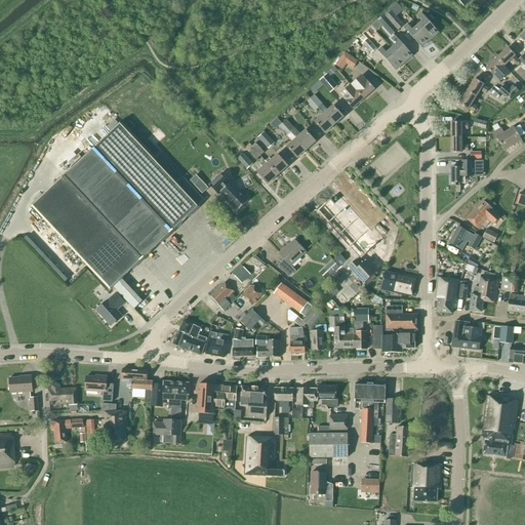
[(386,16),(398,31),(404,26),(391,11),(386,16)]
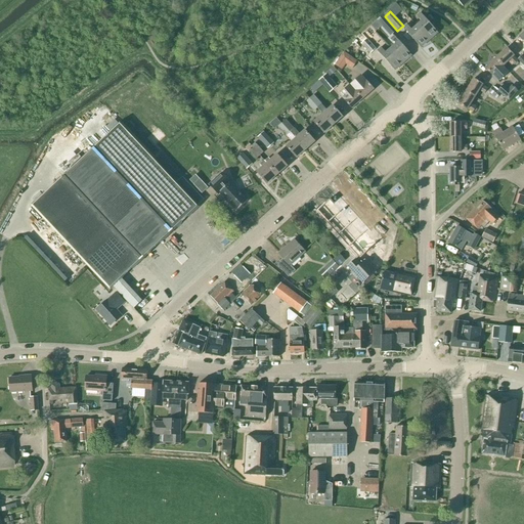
[(438,33),(421,13),(417,16),(422,22),(417,26),(429,40),(438,33)]
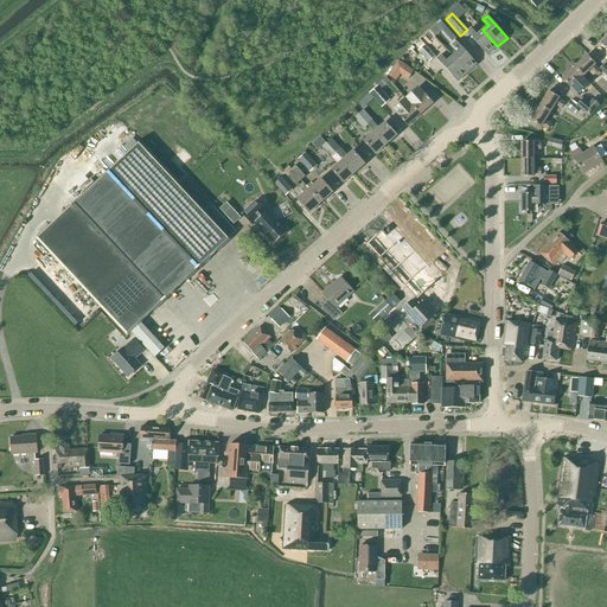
[(452,43),(460,36),(446,19),(445,19),(438,26),(452,43)]
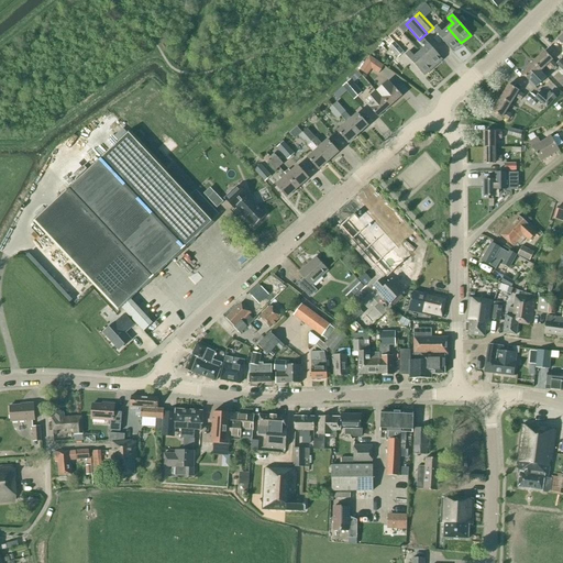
[(452,52),(461,43),(448,28),(442,32),(438,26),(433,30),(452,52)]
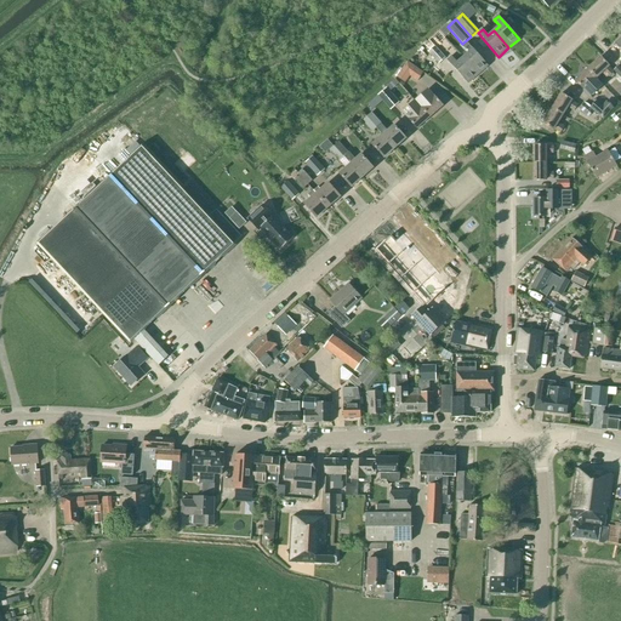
[(468,52),(463,58),(478,75),(488,66),(467,43),(463,46),(468,52)]
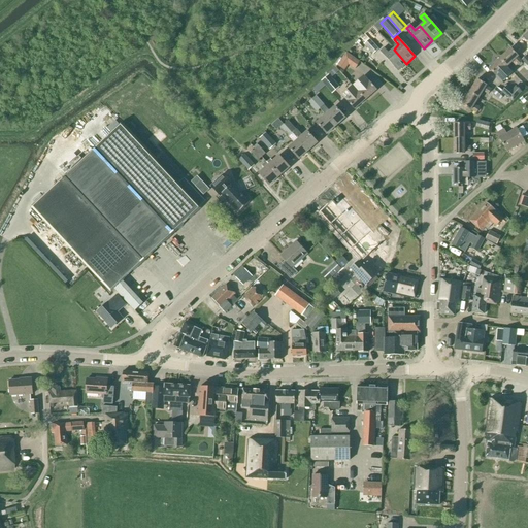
[(363,44),(372,55),(378,50),(369,39),(363,44)]
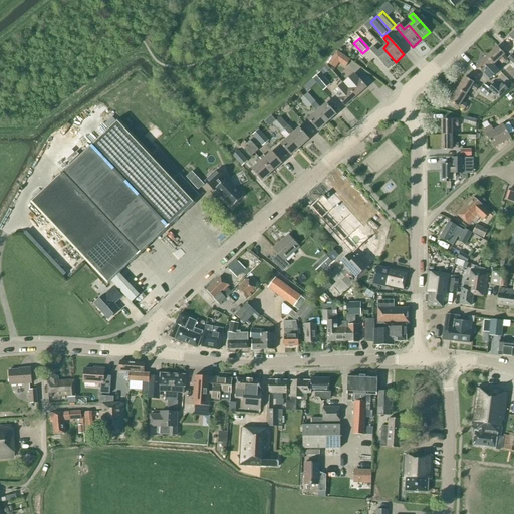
[(388,69),(396,62),(383,48),(378,52),(373,47),(370,50),(388,69)]
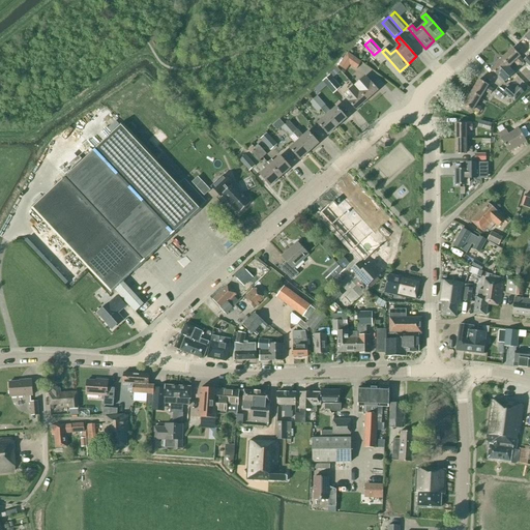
[(512,49),(501,59),(509,66),(516,61),(520,65),(523,62),(519,58),(520,57),(512,49)]
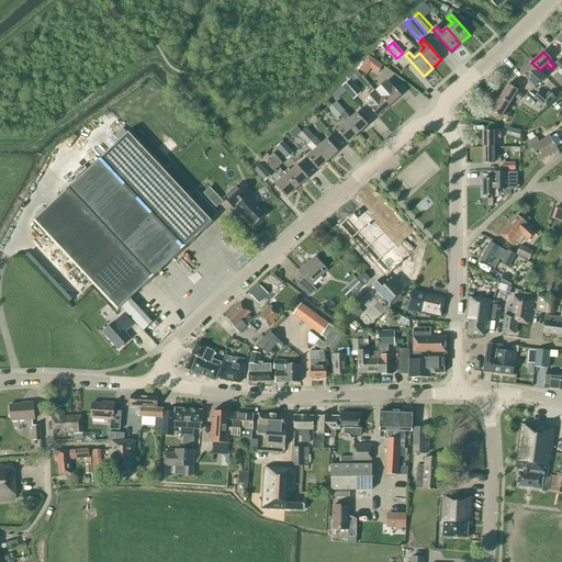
[(383,67),(369,57),(369,56),(363,64),(364,64),(378,74),(383,67)]
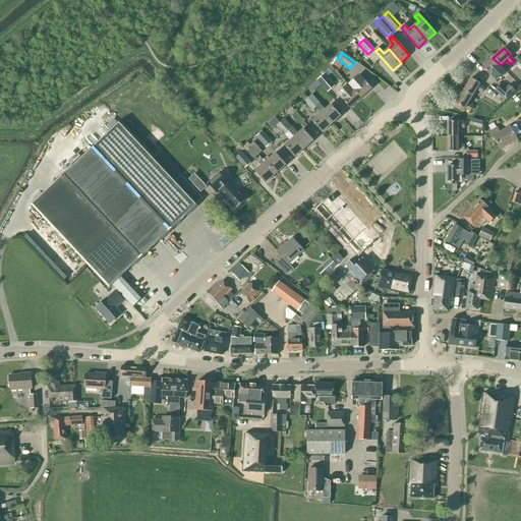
[(501,65),(493,58),(482,68),(496,81),(505,71),(500,66),(501,65)]
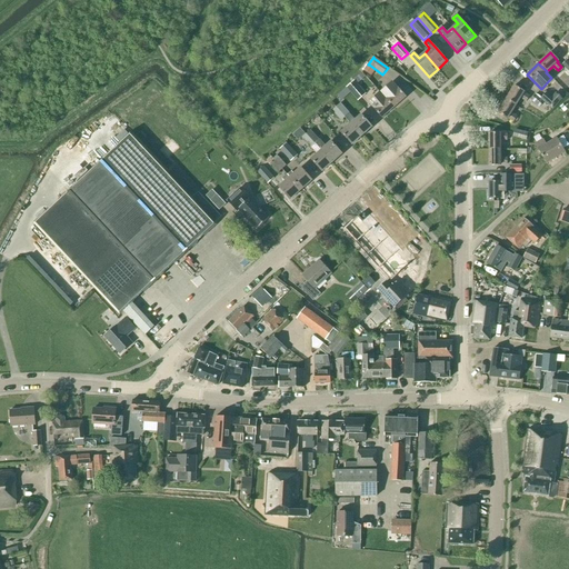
[(358,100),(365,93),(355,81),(347,88),(358,100)]
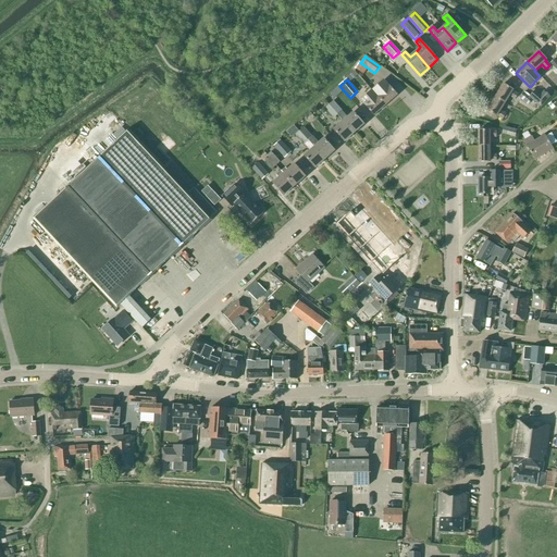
[(378,97),(385,106),(397,96),(390,87),(388,87),(384,82),(379,86),(372,90),(378,97)]
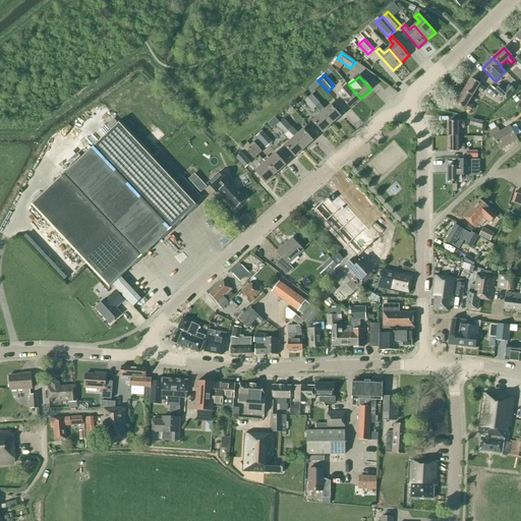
[(470,78),(463,92),(472,97),(476,90),(481,93),(484,89),(479,85),(479,84),(470,78)]
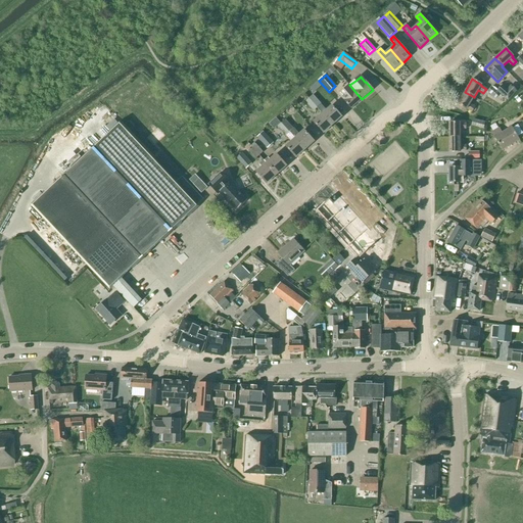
[(362,99),(354,91),(349,85),(339,94),(351,108),(362,99)]
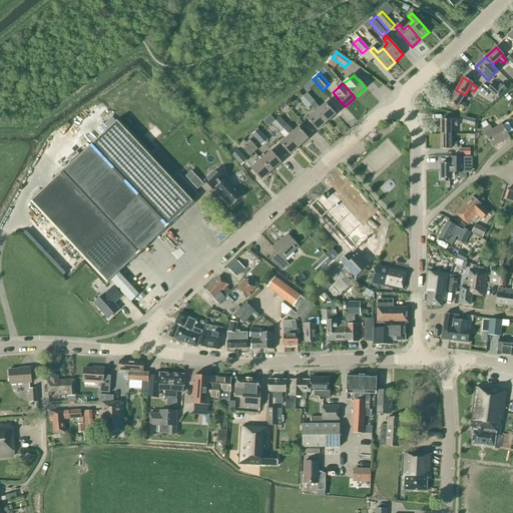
[(490,92),(498,98),(506,89),(500,84),(497,87),(492,83),(487,89),(490,92)]
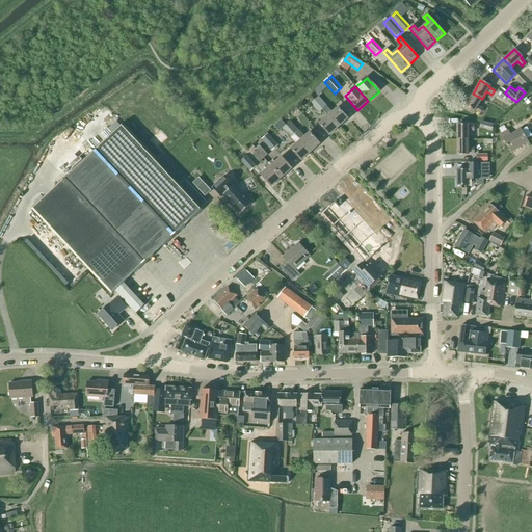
[(496,94),(504,101),(508,96),(505,92),(500,88),(496,94)]
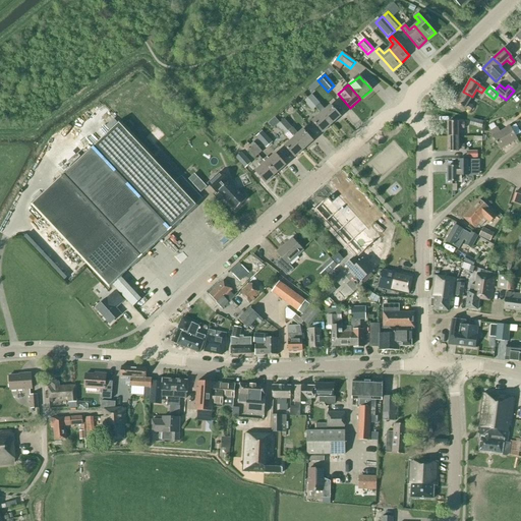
[(468,104),(472,97),(463,92),(455,104),(464,109),(465,109),(470,112),(473,107),(468,104)]
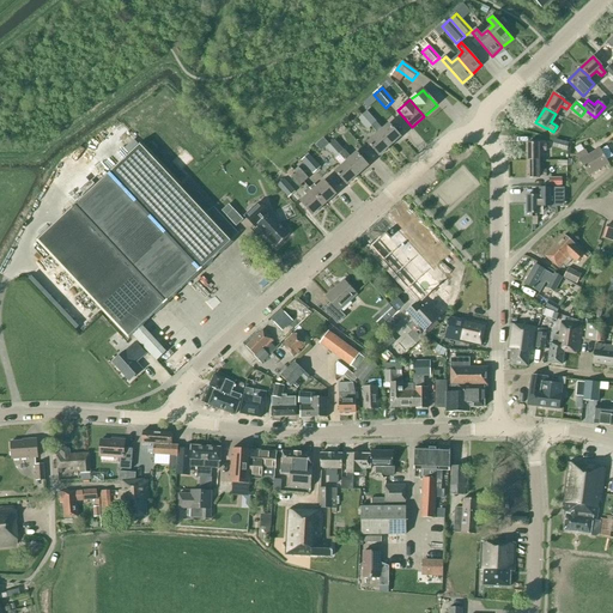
[(371,126),(376,122),(366,111),(362,115),(371,126)]
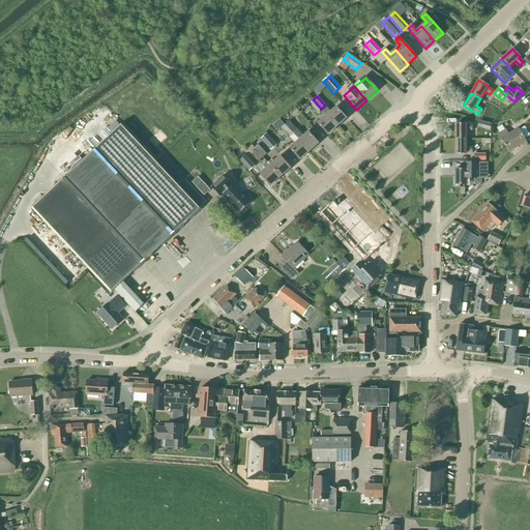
[(308,104),(317,113),(321,109),(313,99),(308,104)]
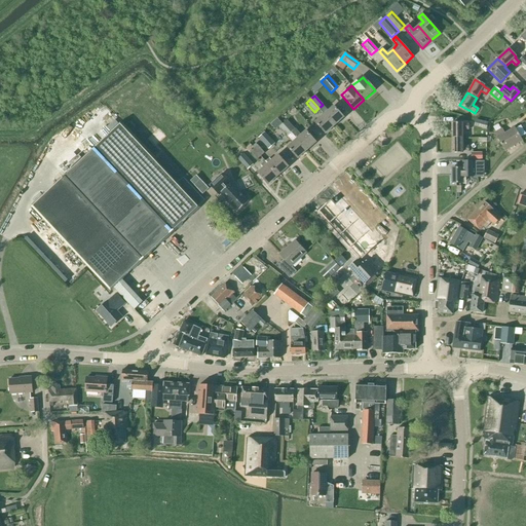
[(334,106),(325,114),(335,126),(344,117),(334,106)]
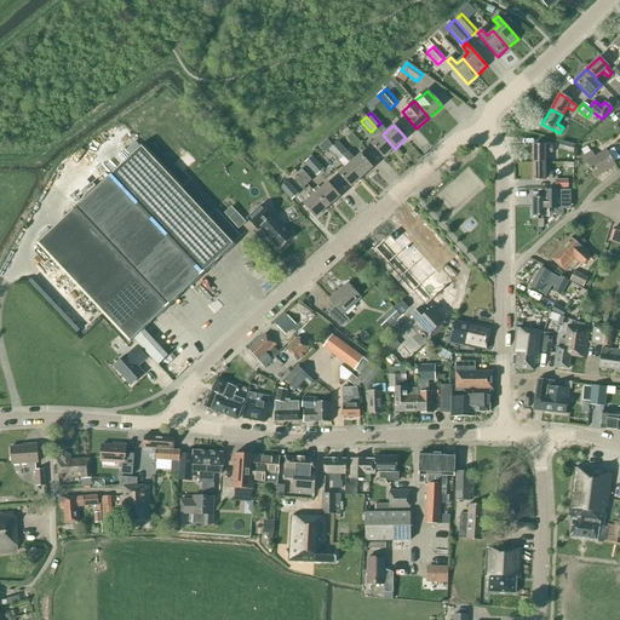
[(395,149),(383,135),(378,139),(372,144),(384,159),(395,149)]
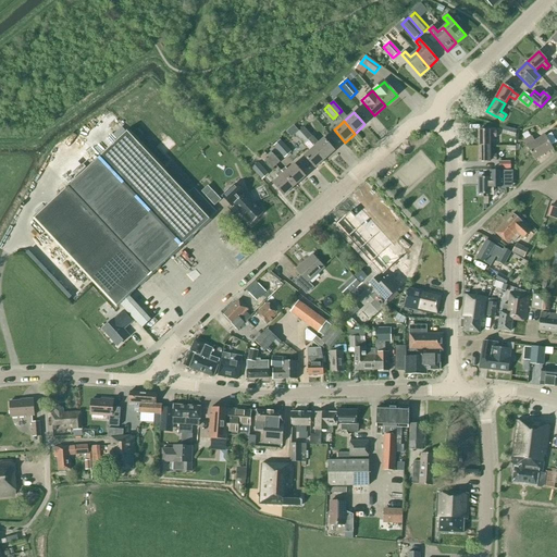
[(294,125),(287,132),(292,137),(295,134),(299,131),(294,125)]
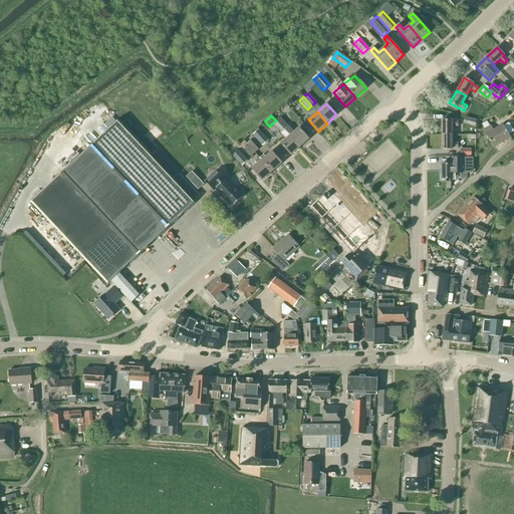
[(280,117),(276,120),(300,148),(309,140),(299,129),(294,133),(288,126),(280,117)]
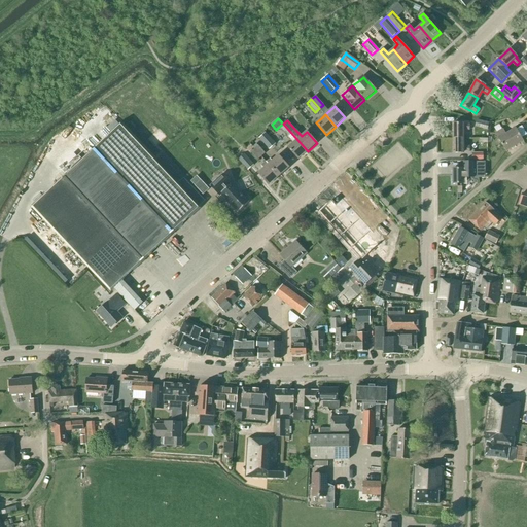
[(477,120),(475,127),(487,130),(489,125),(477,120)]
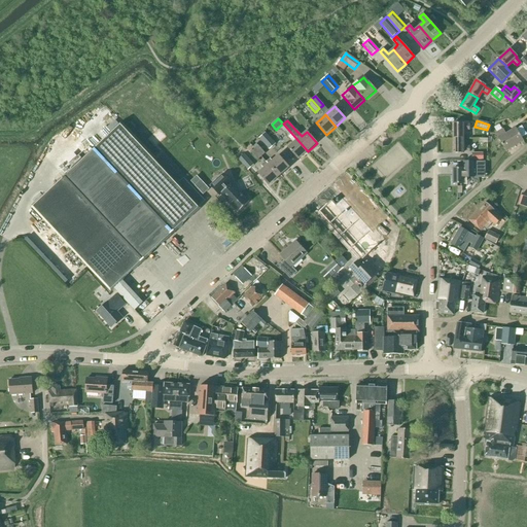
[(297,160),(308,151),(283,124),(280,128),(293,143),(288,148),(297,160)]
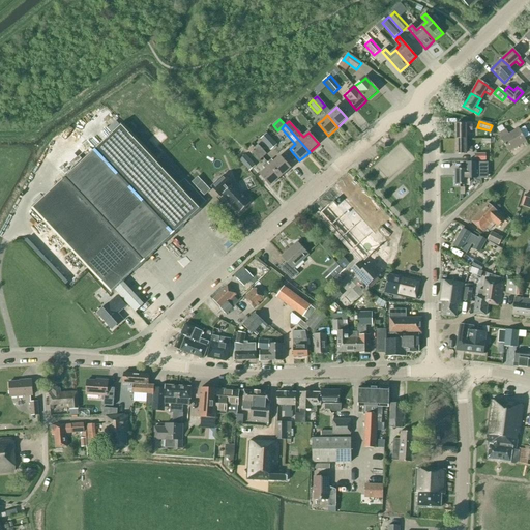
[(454,124),(455,140),(466,140),(466,130),(472,130),(472,125),(466,125),(466,124),(454,124)]
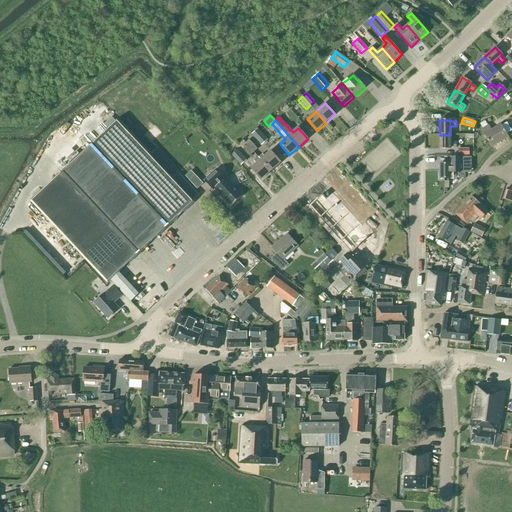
[(108,282),(193,202),(192,201),(199,196),(178,173),(178,174),(171,179),(160,166),(117,122),(31,201),(108,282)]
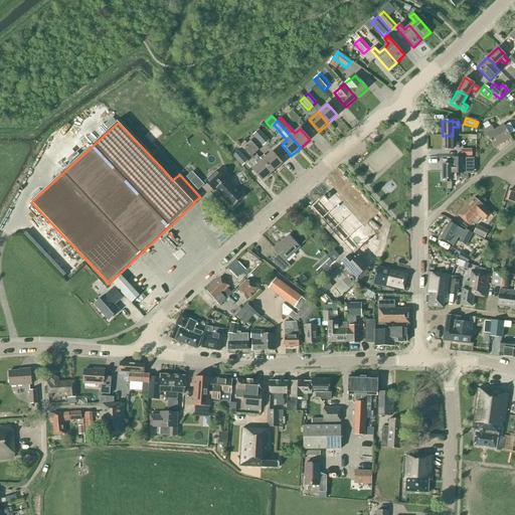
[(510,136),(504,125),(495,131),(492,126),(484,131),(495,148),(511,138),(510,136)]
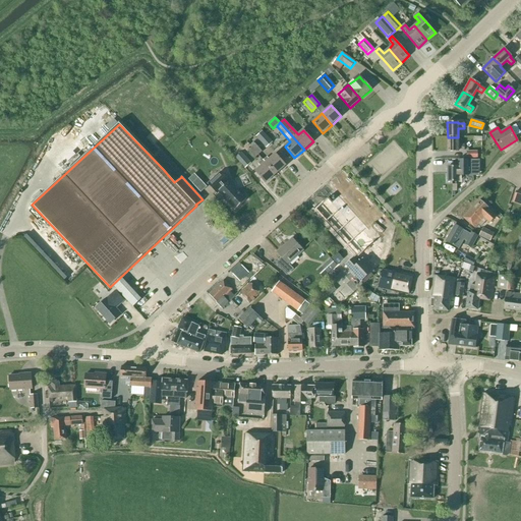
[(255,136),(266,148),(272,142),(263,131),(255,136)]
